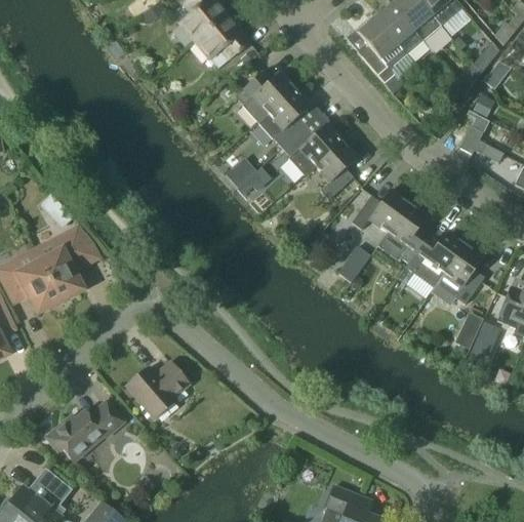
[(130,0),(128,1),(135,13),(160,0),(130,0)]
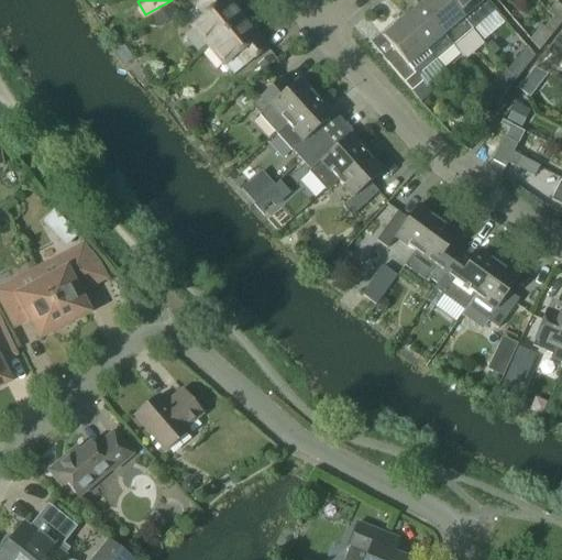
[(210,43),(243,14),(231,0),(201,0),(197,3),(206,13),(194,23),(210,43)]
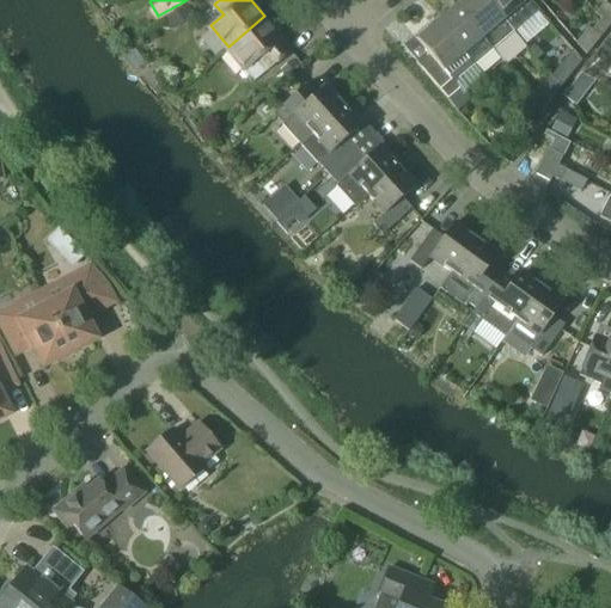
[(462,0),(458,4),(495,45),(514,30),(489,0),(462,0)]
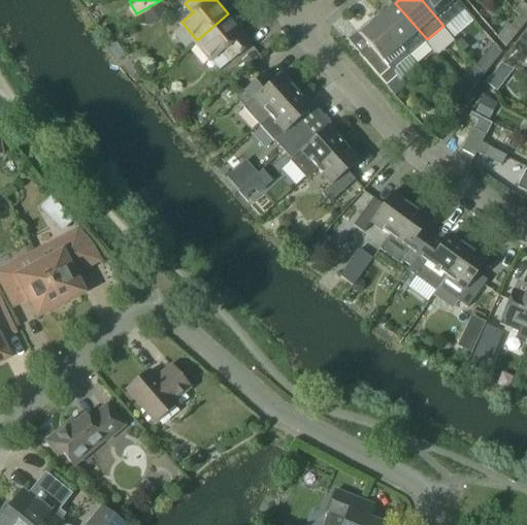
[(422,0),(443,26),(466,7),(460,0),(422,0)]
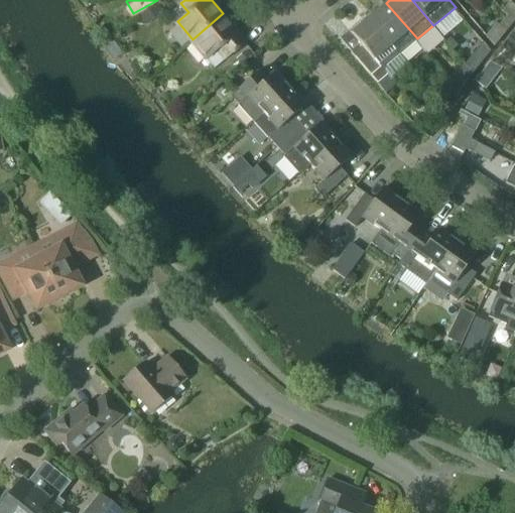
[(514,19),(514,3),(510,0),(503,9),(505,11),(508,13),(508,14),(514,19)]
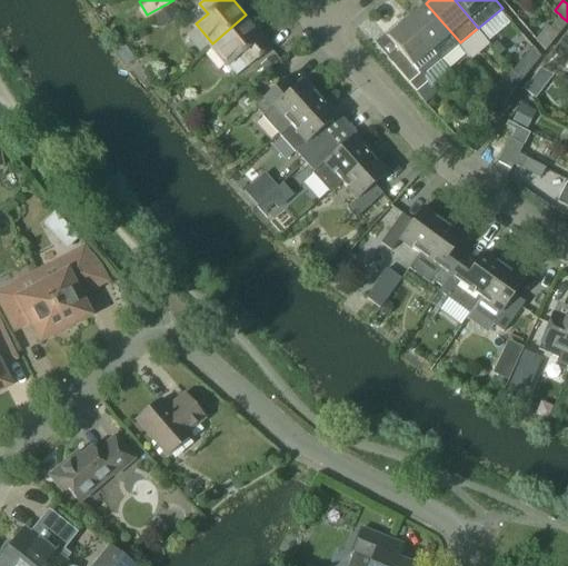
[(460,42),(426,3),(407,19),(441,59),(460,42)]
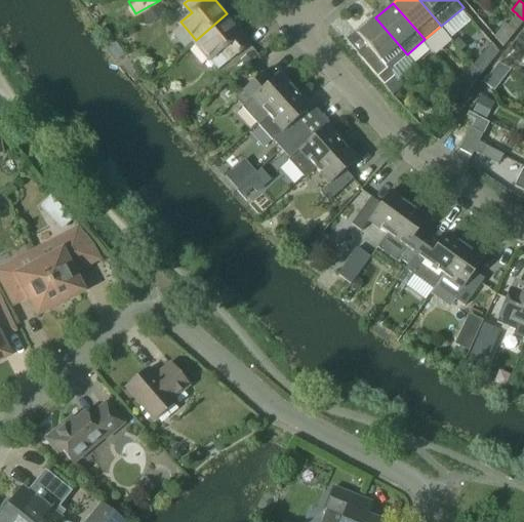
[(250,42),(227,13),(196,40),(211,58),(223,49),(231,58),(250,42)]
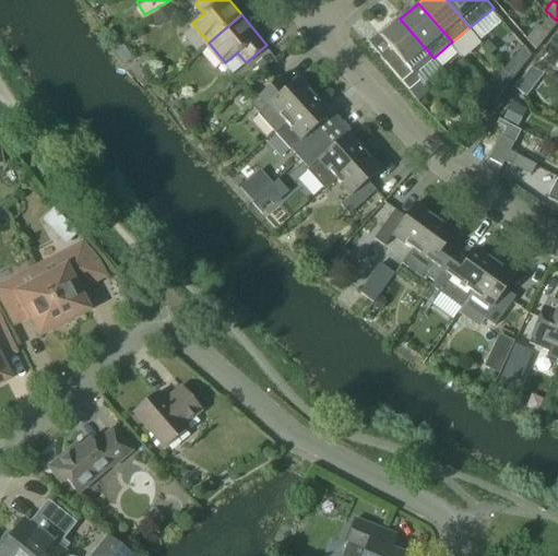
[(557,21),(550,15),(542,25),(538,23),(527,37),(536,48),(557,21)]
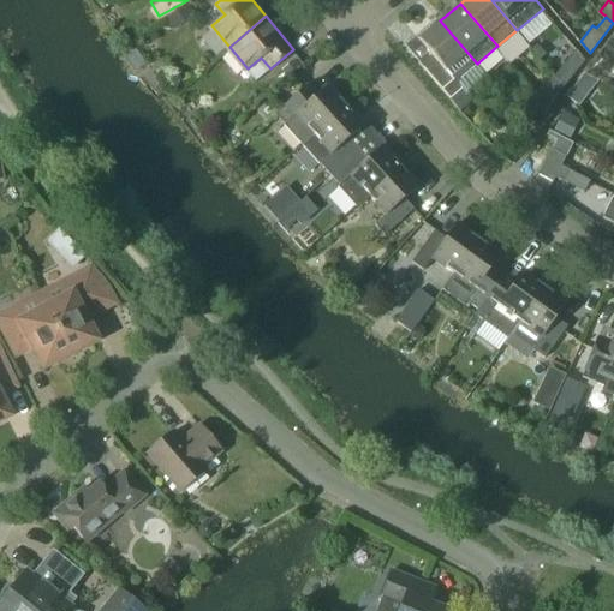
[(477,64),(440,21),(419,37),(435,55),(423,65),(443,88),(451,97),(463,88),(463,76),(477,64)]
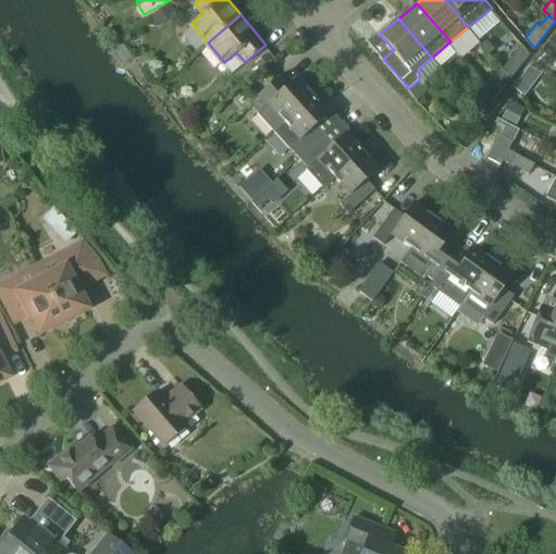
[(505,70),(513,76),(521,64),(530,53),(522,42),(510,58),(514,60),(505,70)]
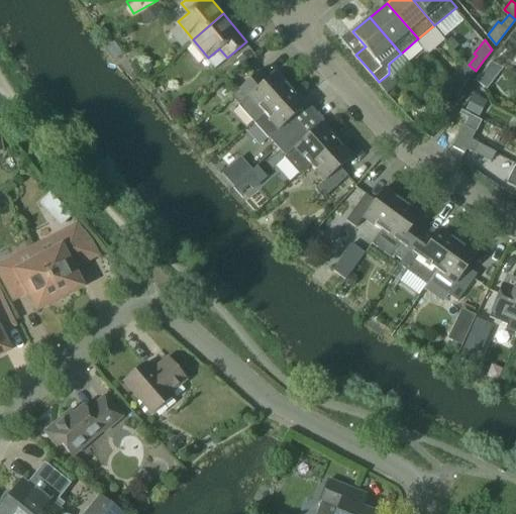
[(237,57),(243,63),(252,54),(247,48),(237,57)]
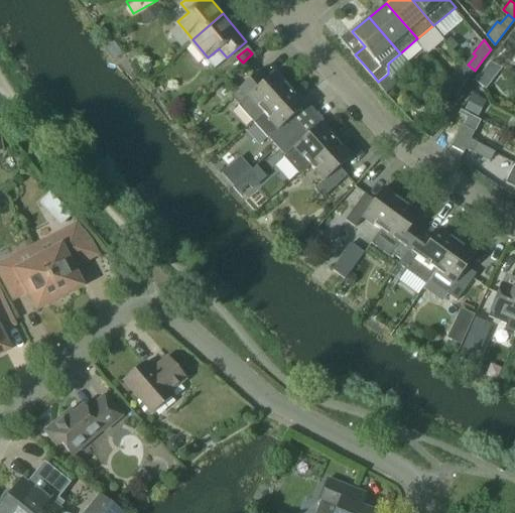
[(491,59),(484,69),(494,77),(503,67),(491,59)]
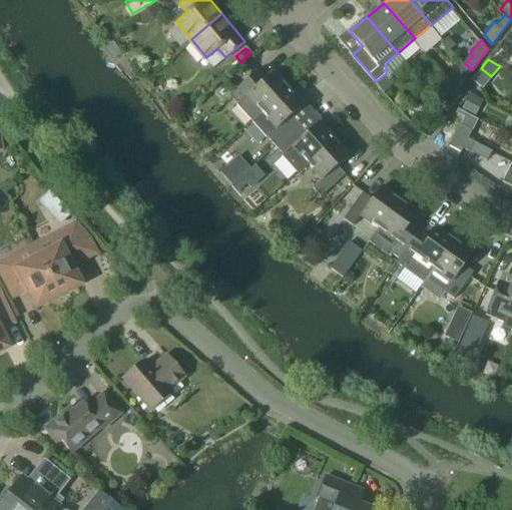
[(465,64),(457,74),(464,80),(472,70),(465,64)]
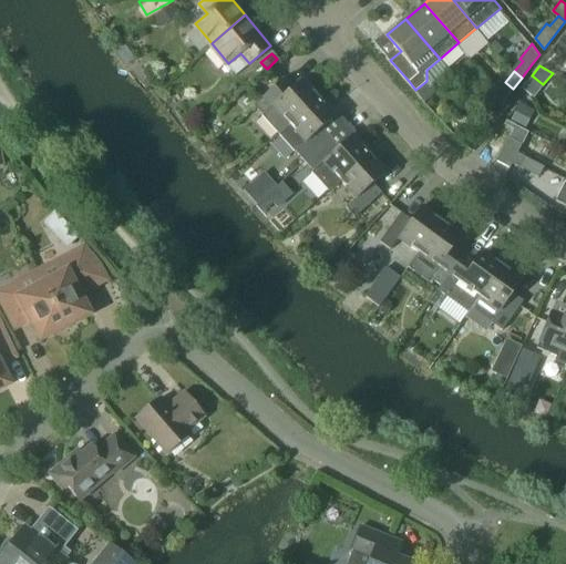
[(279,132),(319,96),(316,93),(318,91),(307,79),(305,81),(302,78),(286,92),(277,83),(255,103),(263,113),(279,132)]
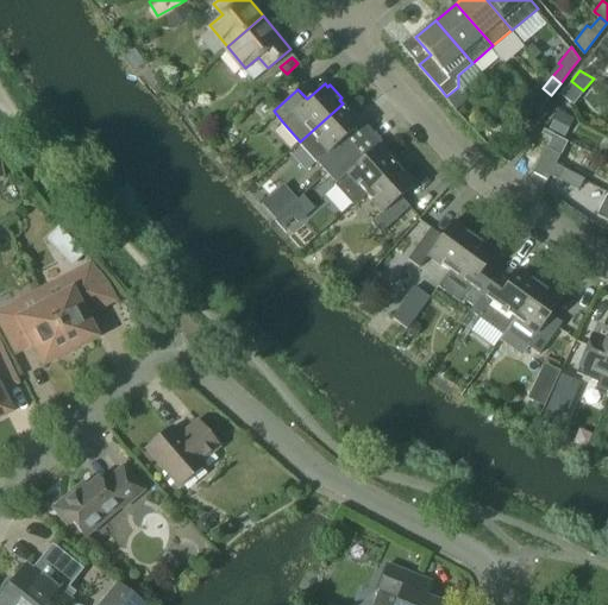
[(327,171),(351,149),(343,139),(361,123),(357,120),(361,118),(348,104),(345,106),(343,104),(300,142),(318,162),(319,161),(327,171)]
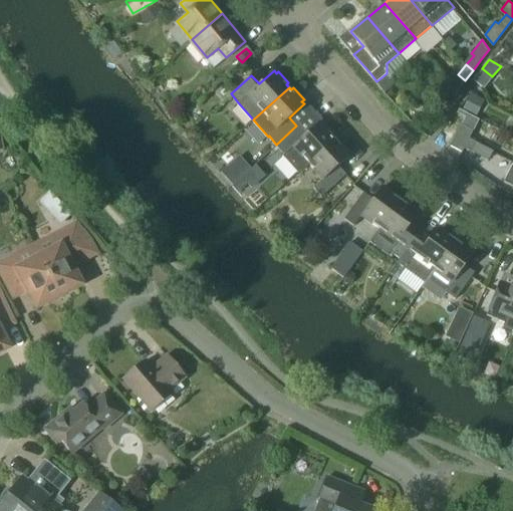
[(442,104),(449,109),(463,92),(456,87),(442,104)]
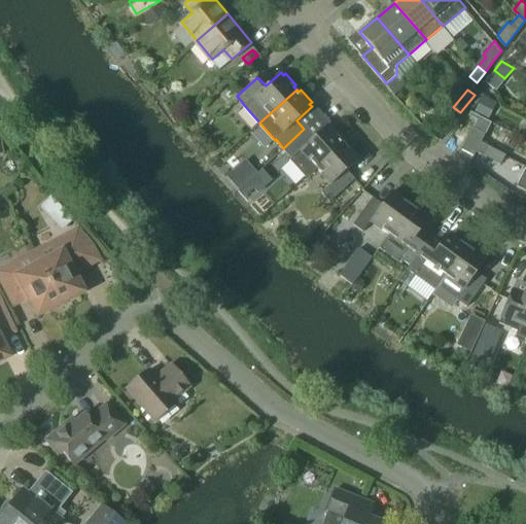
[(453,107),(448,113),(443,119),(450,126),(460,112),(453,107)]
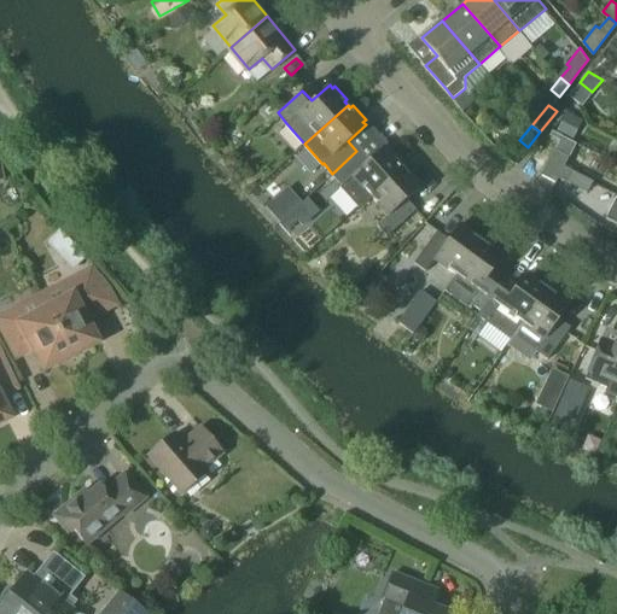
[(574,147),(559,139),(556,147),(570,155),(574,147)]
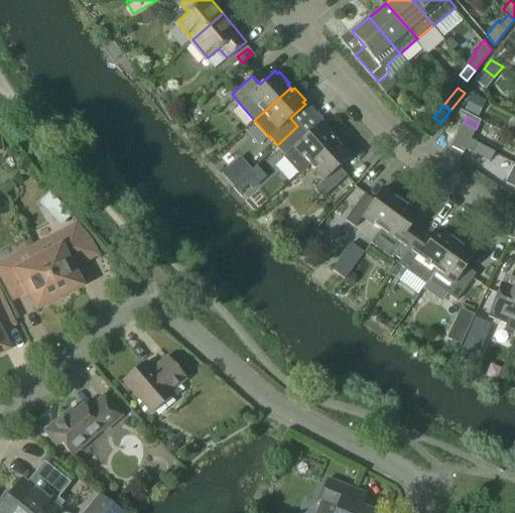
[(299,171),(336,138),(334,136),(336,134),(326,122),(324,124),(320,122),(305,135),(297,126),(277,145),(285,153),(284,154),(299,171)]
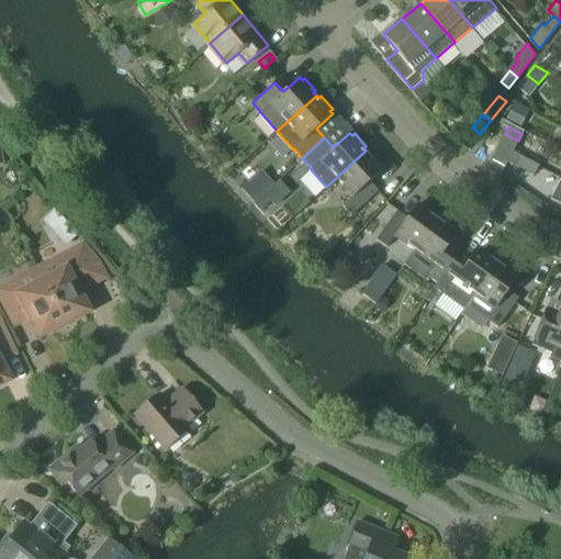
[(524,156),(514,151),(518,142),(505,134),(493,158),(506,165),(508,160),(519,166),(524,156)]
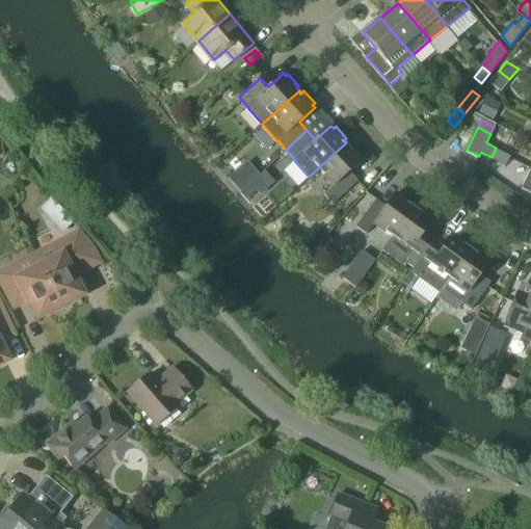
[(362,160),(346,142),(309,177),(309,178),(320,167),(335,184),(325,192),(334,202),(354,183),(346,174),(362,160)]
